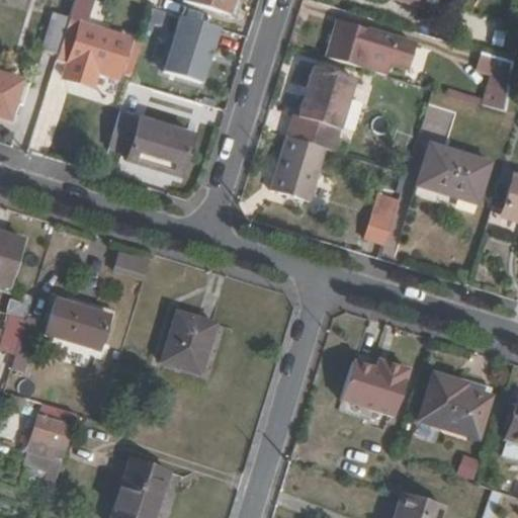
[(85,24),(92,3),(82,0),(73,0),(68,18),(57,55),(56,60),(67,64),(62,79),(92,89),(97,74),(117,81),(131,37),(85,24)]
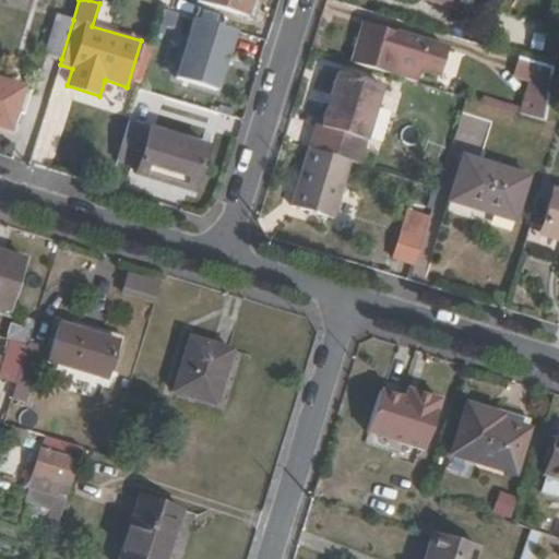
[(247,18),(251,0),(206,0),(206,3),(205,4),(247,18)]
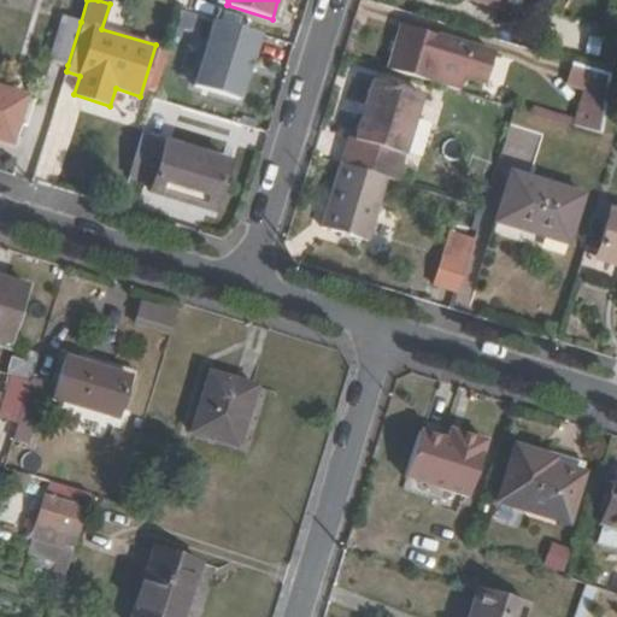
[(48,59),(68,65),(81,22),(62,15),(48,59)]
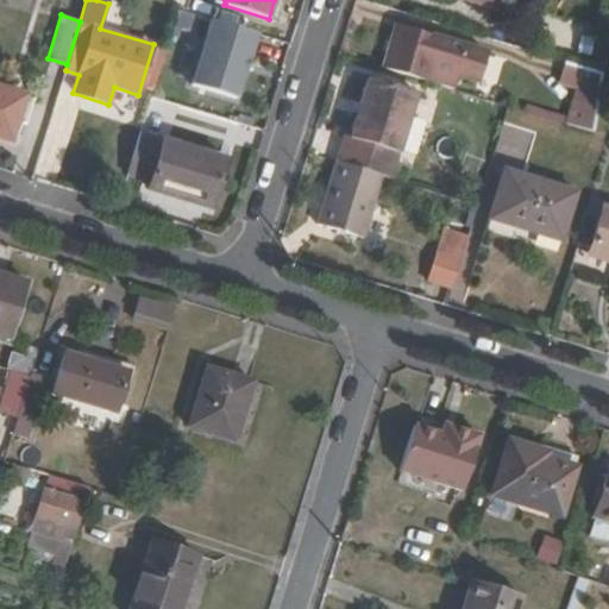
[(192,85),(242,99),(261,31),(211,17),(192,85)]
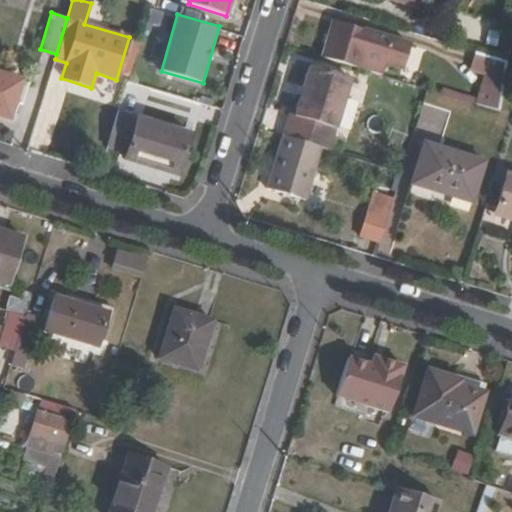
[(370,31),(332,19),(320,57),(380,75),(383,65),(401,70),(409,43),(390,37),(388,43),(381,46),(367,41),(370,31)]
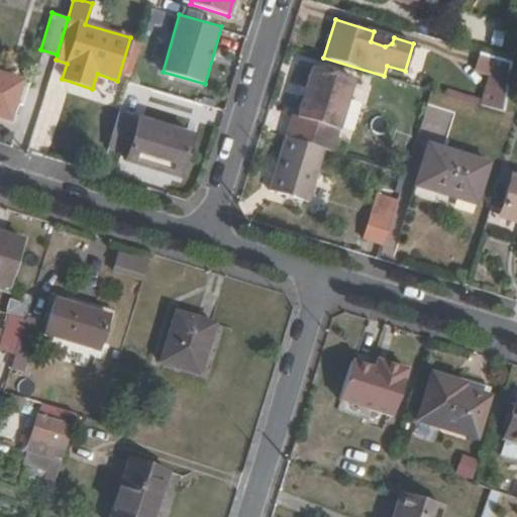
[(392,43),(394,37),(374,31),(371,41),(385,46),(392,43)]
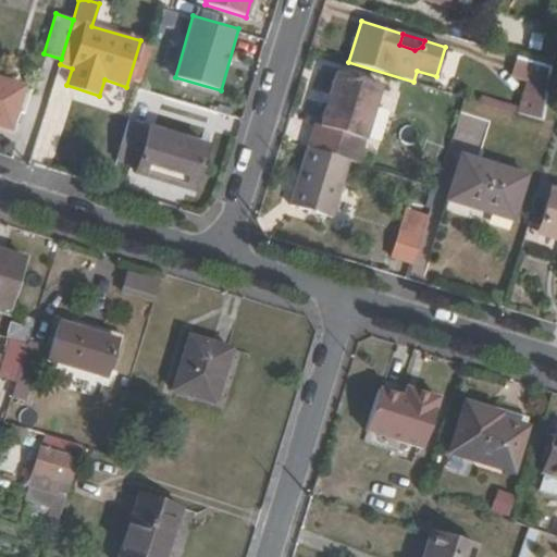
[(543,120),(551,66),(518,57),(511,76),(527,81),(517,113),(543,120)]
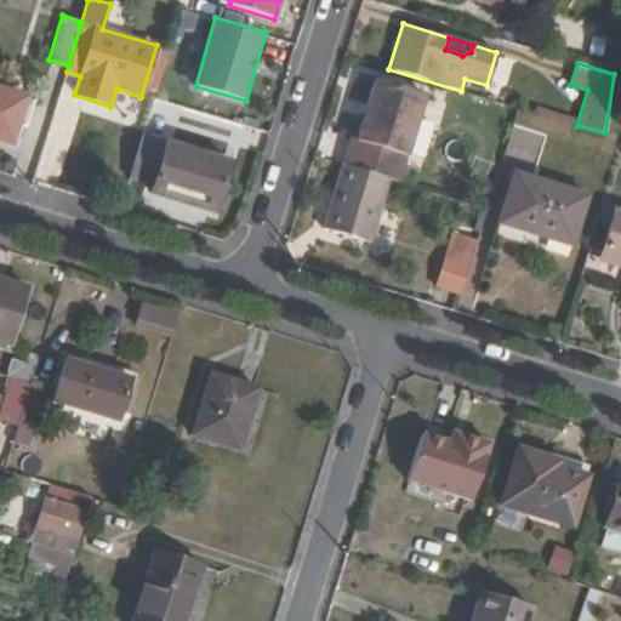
[(149,90),(157,92),(161,74),(154,73),(149,90)]
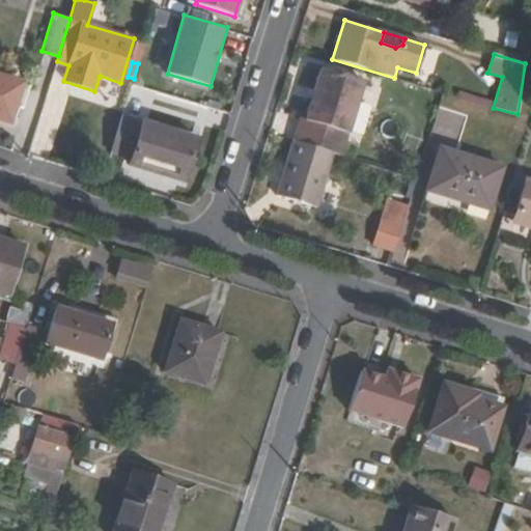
[(340,156),(364,82),(319,67),(304,121),(298,119),(291,140),(334,152),(340,156)]
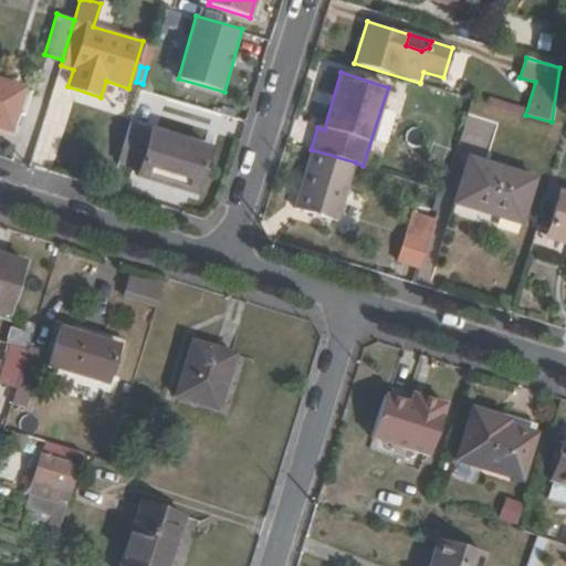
[(0,128),(10,133),(23,88),(0,80),(0,128)]
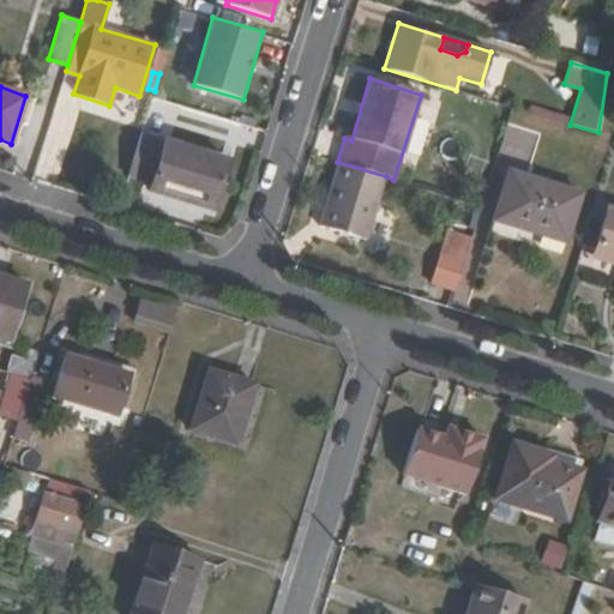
[(148,193),(212,212),(227,160),(163,139),(148,193)]
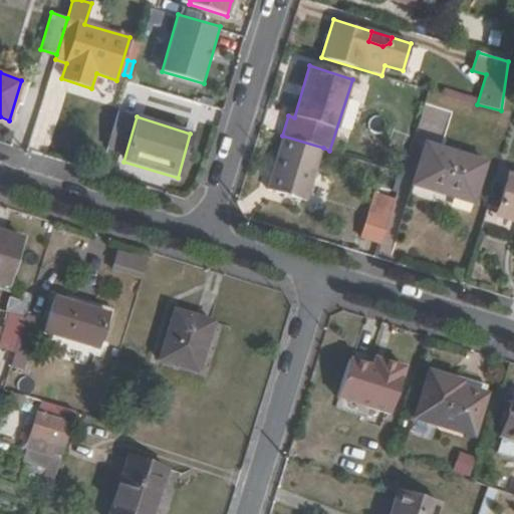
[(306,202),(323,148),(282,136),(267,190),(306,202)]
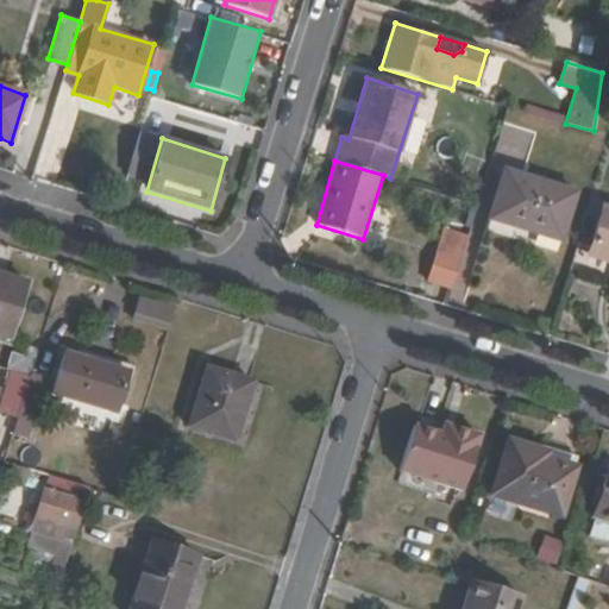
[(488,219),(560,242),(577,192),(503,169),(488,219)]
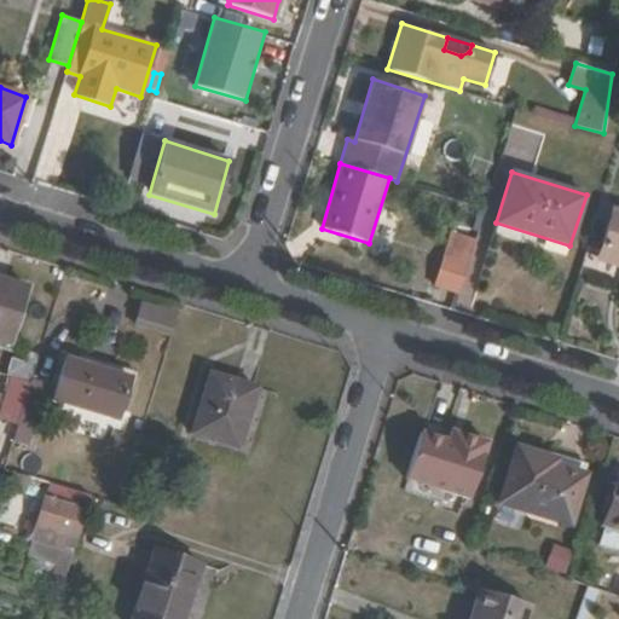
[(618,212),(612,210),(599,258),(618,265),(618,212)]
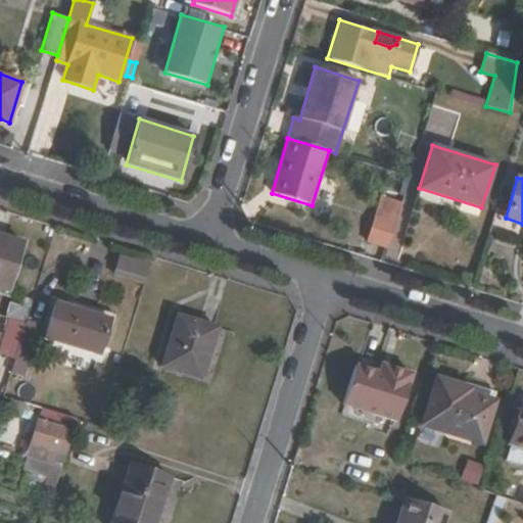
[(387,248),(401,202),(381,196),(367,241),(387,248)]
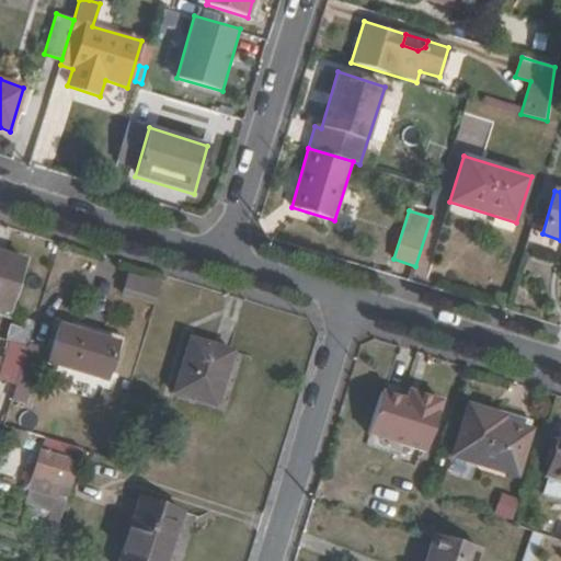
[(0,310),(8,312),(24,259),(0,251),(0,310)]
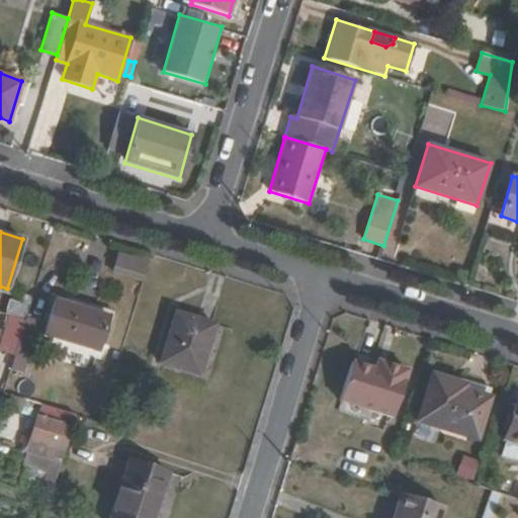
[(117,252),(113,272),(145,278),(149,258),(117,252)]
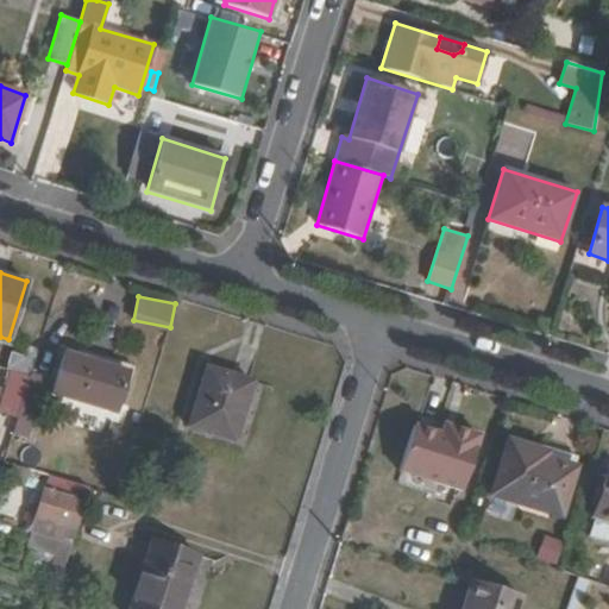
[(35,358),(38,349),(26,345),(23,356),(35,358)]
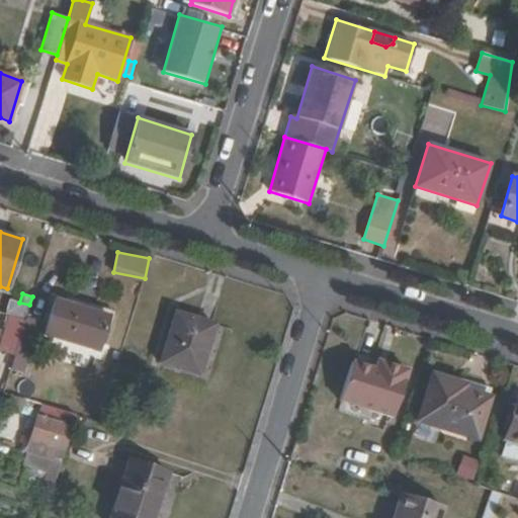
[(26,318),(29,305),(19,303),(9,298),(6,308),(4,314),(8,315),(25,320),(26,318)]
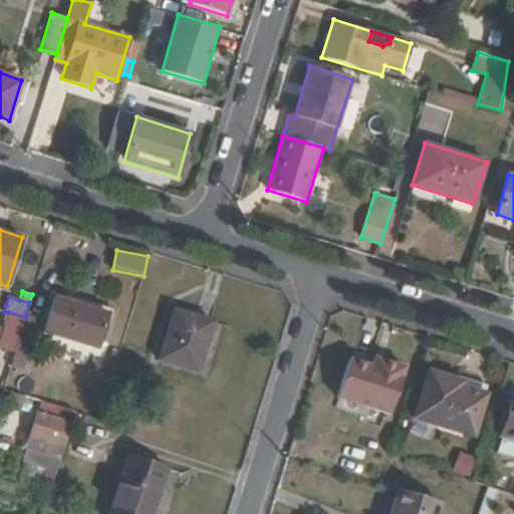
[(43,332),(84,344),(95,310),(55,298),(43,332)]
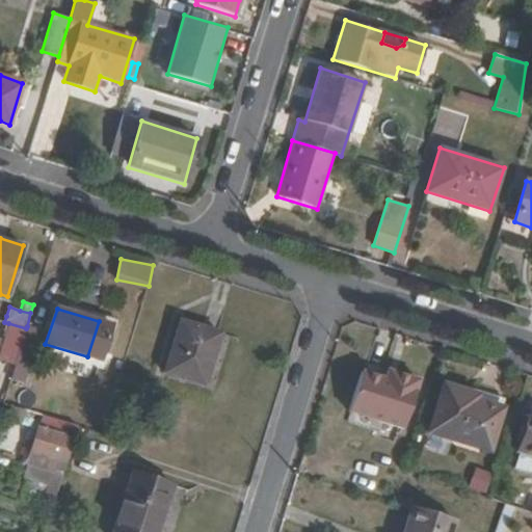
[(180,321),(164,372),(205,384),(220,333),(180,321)]
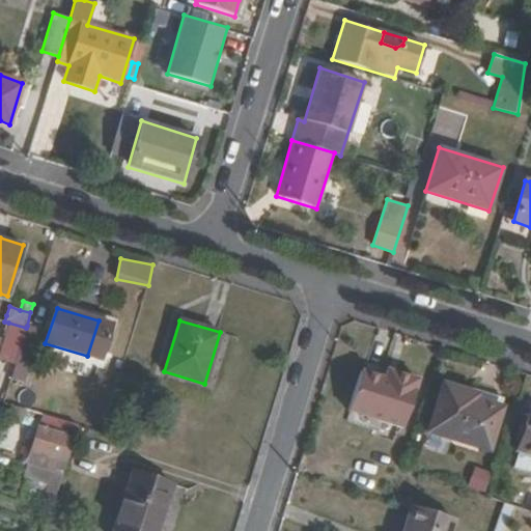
[(21,344),(26,328),(8,323),(0,351),(0,358),(15,363),(21,344)]
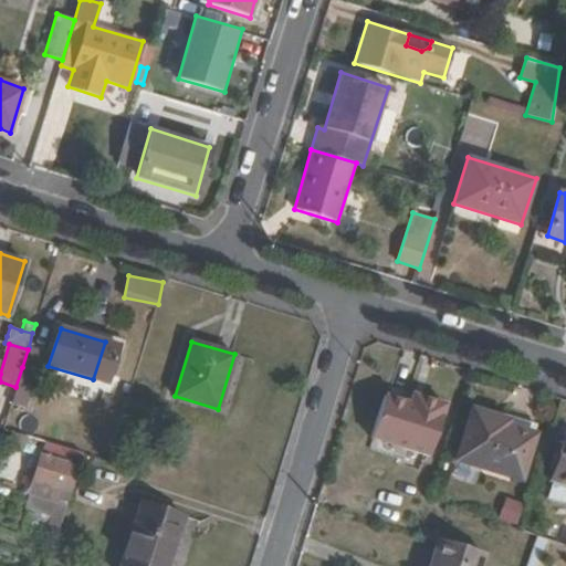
[(11,404),(27,408),(38,371),(43,353),(29,347),(28,349),(22,367),(16,387),(11,404)]
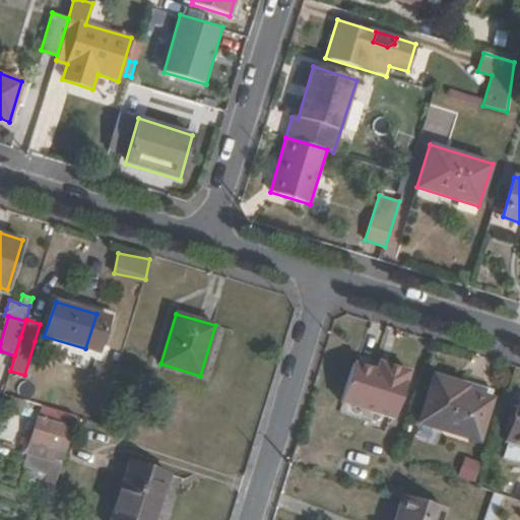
[(384,374),(387,365),(378,363),(375,371),(384,374)]
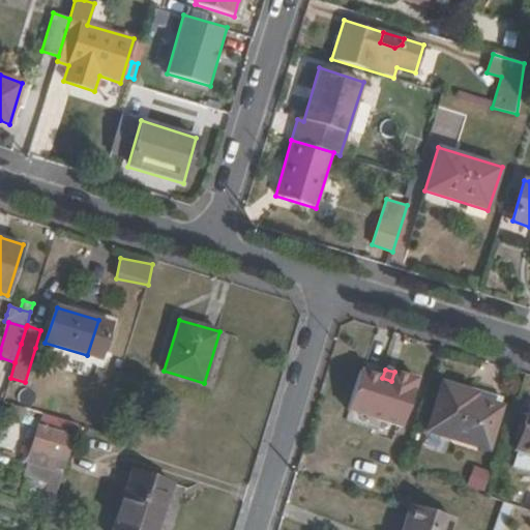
[(347,410),(402,427),(416,379),(394,372),(391,381),(382,378),(359,371),(347,410)]
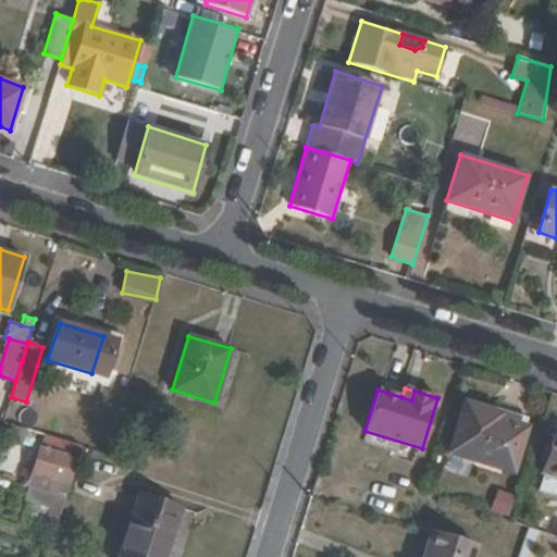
[(498,419),(499,413),(465,403),(448,453),(512,472),(525,428),(498,419)]
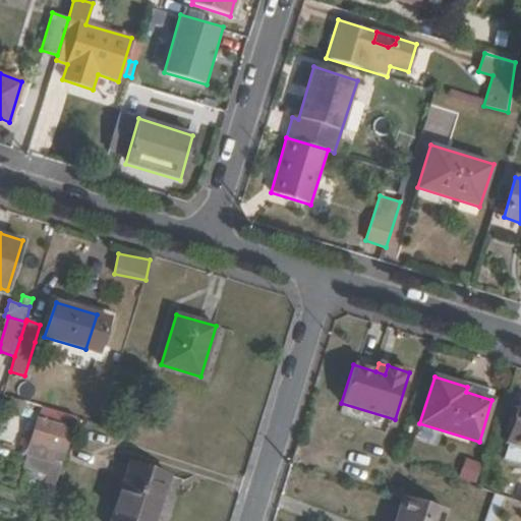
[(520,445),(520,399),(508,442),(520,445)]
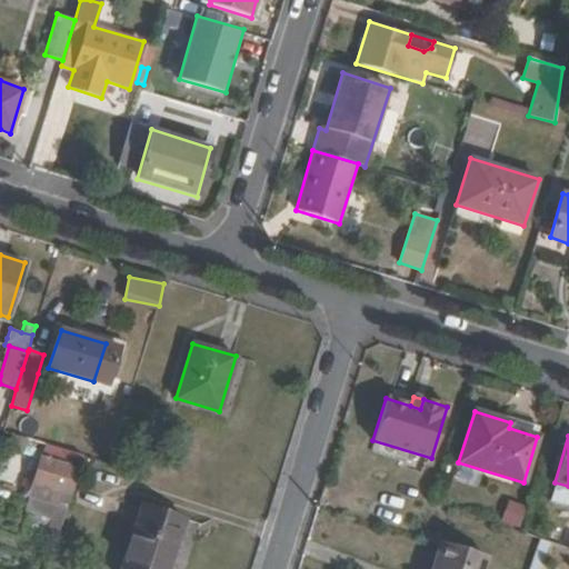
[(79,468),(82,456),(47,445),(43,457),(79,468)]
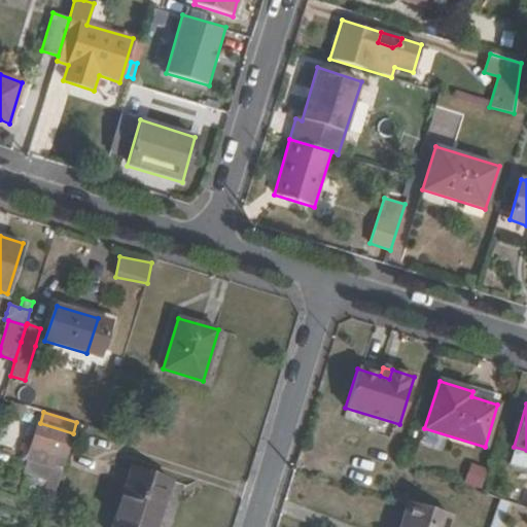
[(61,470),(73,433),(40,423),(37,422),(27,460),(61,470)]
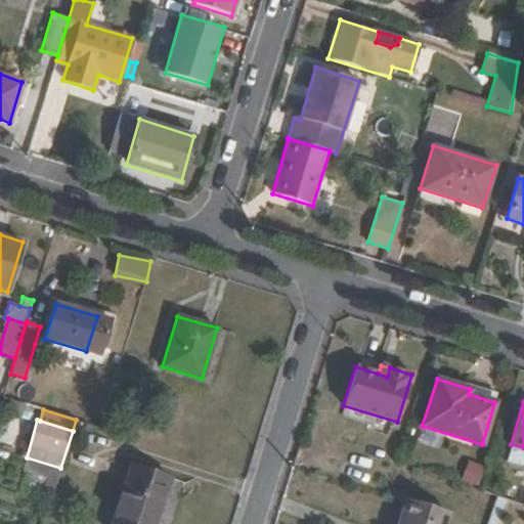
[(51,497),(60,468),(27,457),(23,470),(28,471),(47,477),(42,494),(51,497)]
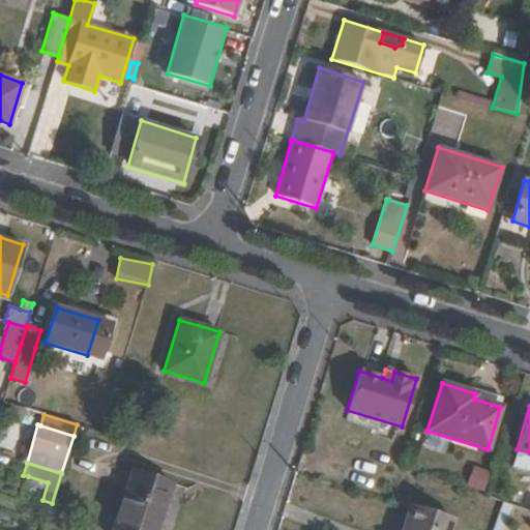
[(483,492),(490,471),(473,466),(467,487),(483,492)]
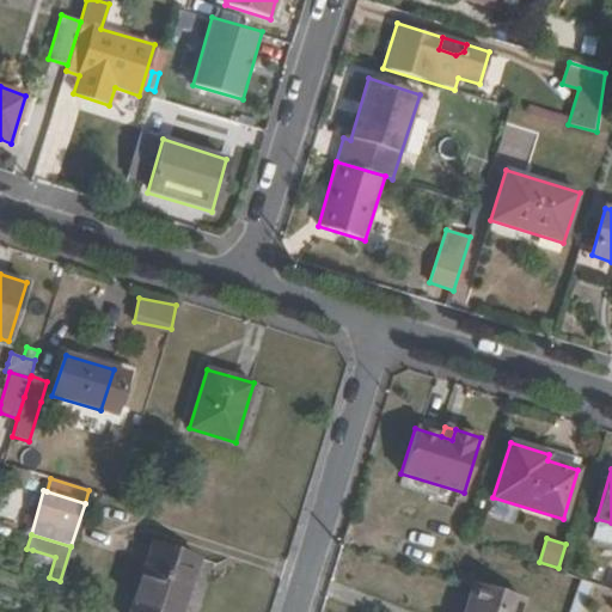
[(179,611),(199,558),(152,543),(128,611),(179,611)]
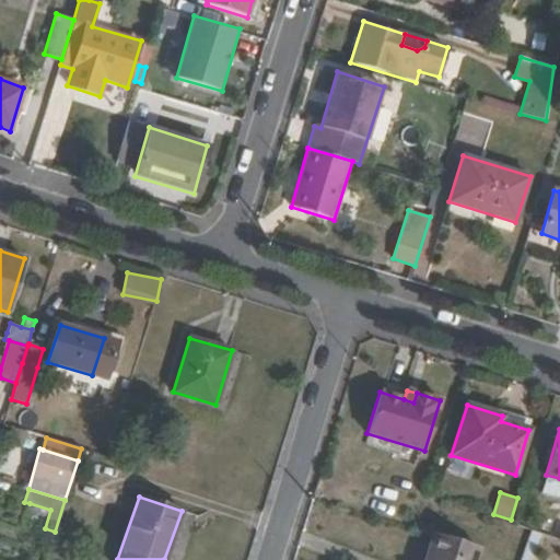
[(45,528),(50,510),(30,503),(23,522),(45,528)]
